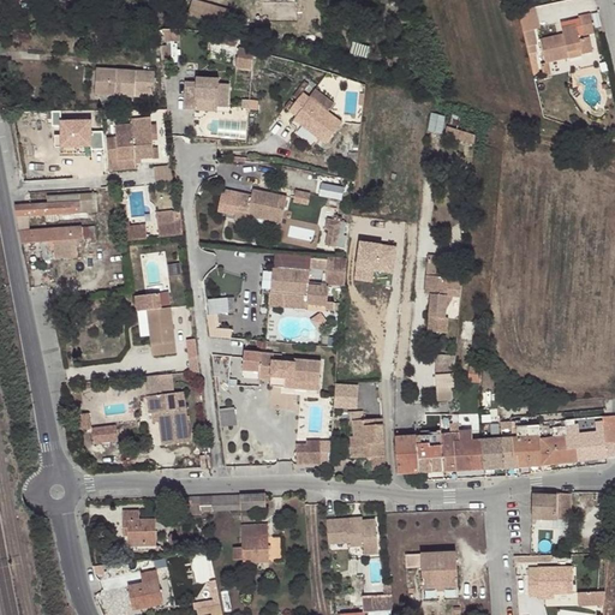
[(196,0),(195,11),(224,18),(226,6),(202,0),(196,0)]
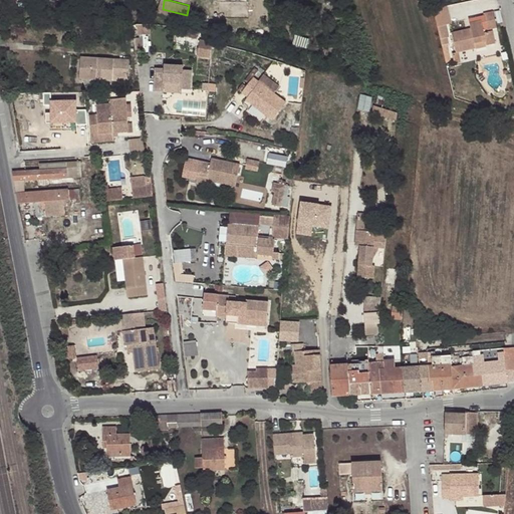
[(446,6),(433,8),(438,27),(445,25),(450,24),(446,6)]
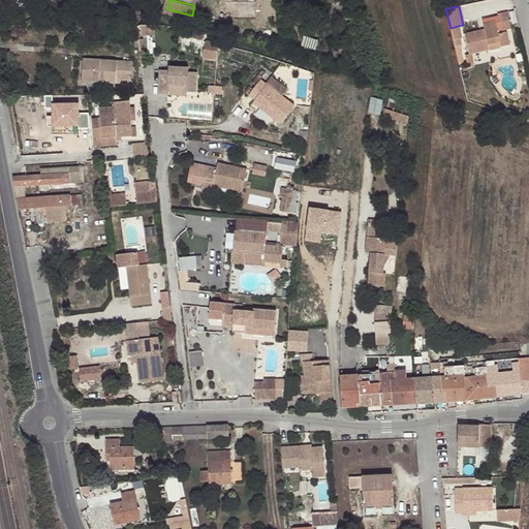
[(507,11),(498,13),(502,31),(511,28),(507,11)]
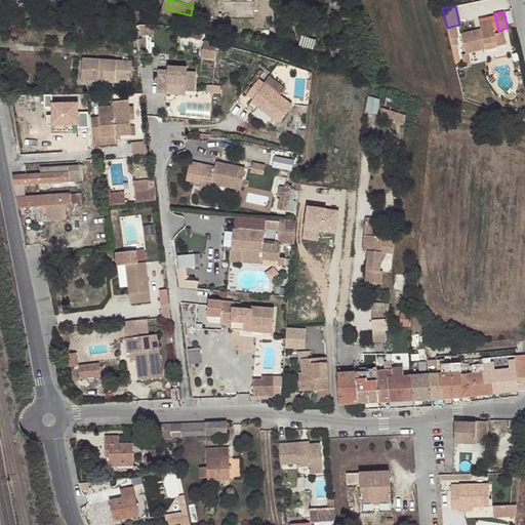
[(477,32),(476,30),(460,33),(465,53),(469,53),(485,50),(485,49),(484,44),(496,41),(497,46),(507,44),(503,32),(494,34),(491,21),(479,23),(480,29),(481,32),(477,32)]
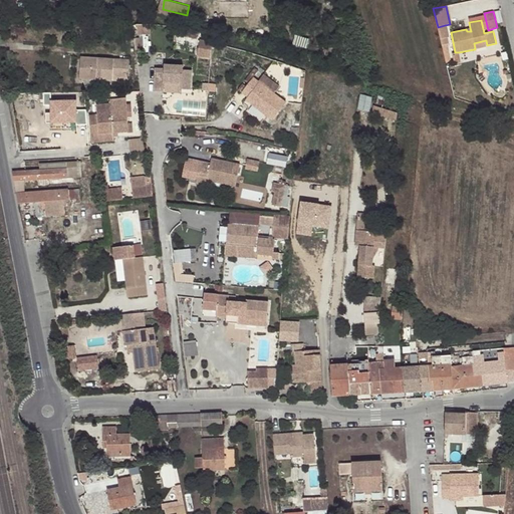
[(445,25),(438,27),(440,39),(448,37),(445,25)]
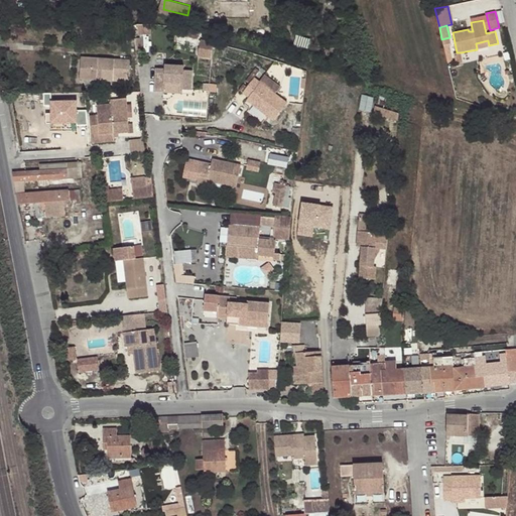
[(199,53),(212,54),(213,38),(201,37),(199,53)]
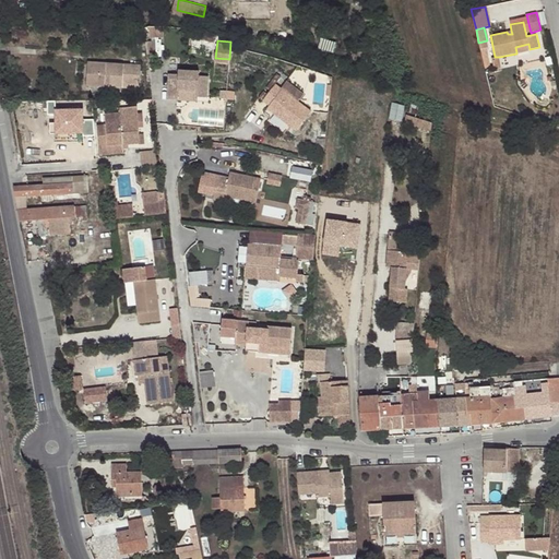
[(499,57),(495,57),(491,58),(494,69),(501,68),(499,57)]
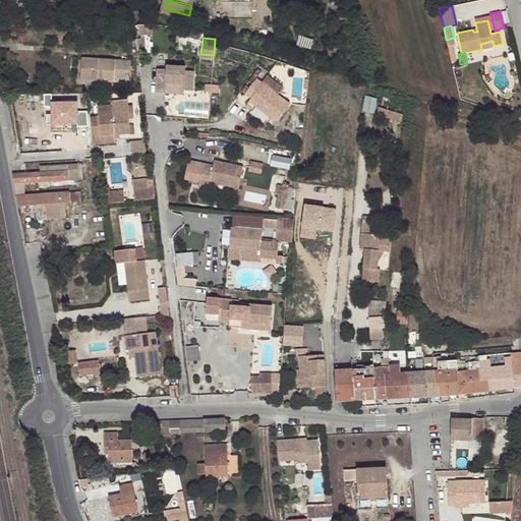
[(114,78),(129,79),(131,61),(81,58),(80,80),(113,82),(114,78)]
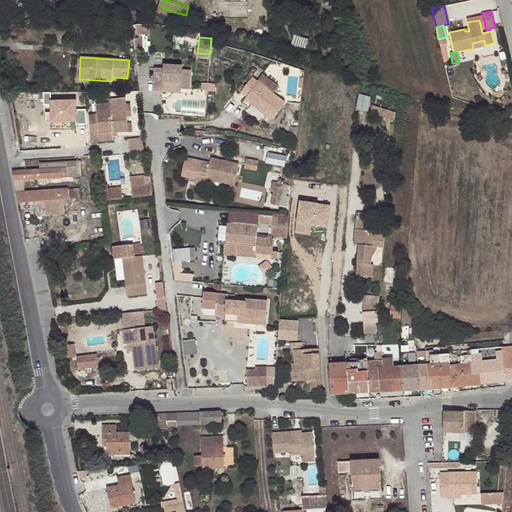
[(180,84),(180,89),(189,90),(190,70),(182,70),(182,66),(163,65),(163,69),(154,68),(153,88),(163,89),(163,83),(180,84)]
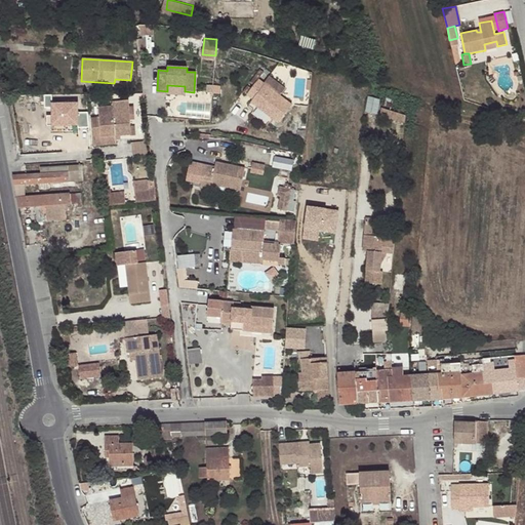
[(258,76),(246,90),(252,95),(258,99),(255,103),(278,120),(291,102),(258,76)]
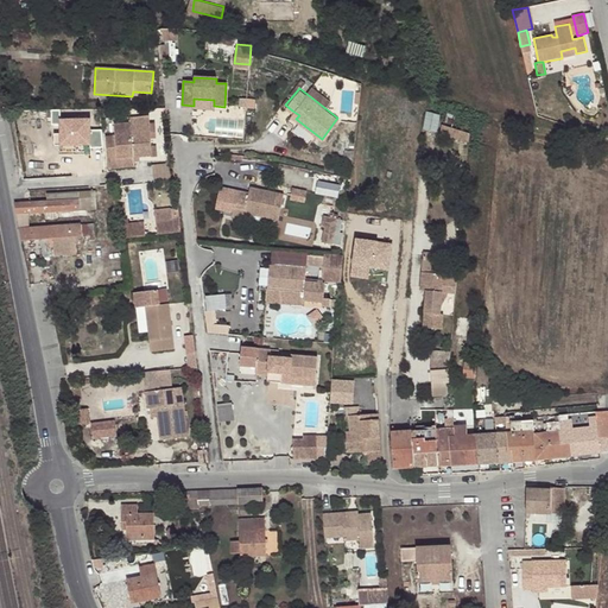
[(214,111),(214,106),(214,100),(194,99),(194,106),(192,109),(214,111)]
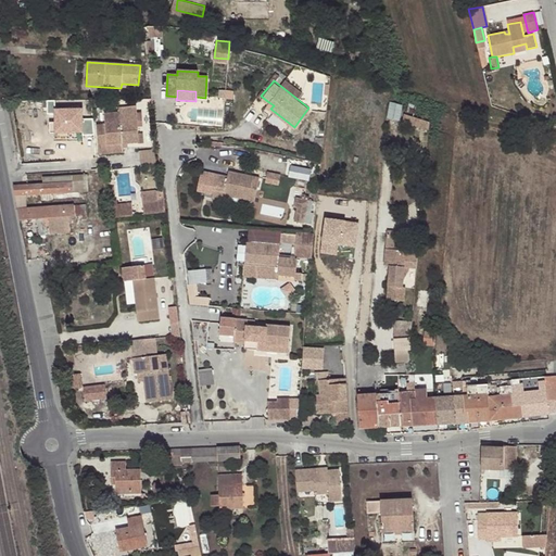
[(119,114),(103,115),(104,126),(96,126),(98,147),(122,144),(138,143),(139,143),(138,137),(136,109),(118,111),(119,114)]
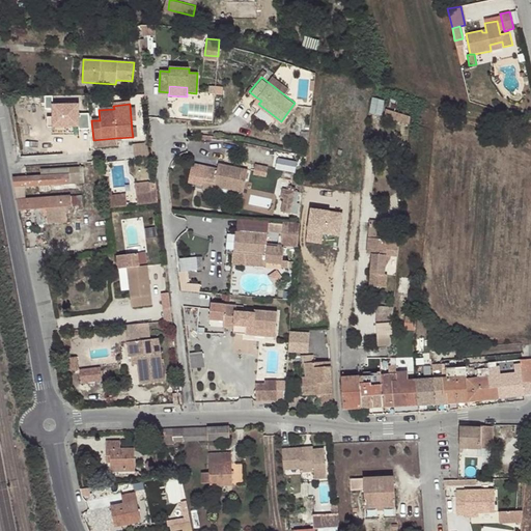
[(409,124),(410,116),(386,109),(384,116),(409,124)]
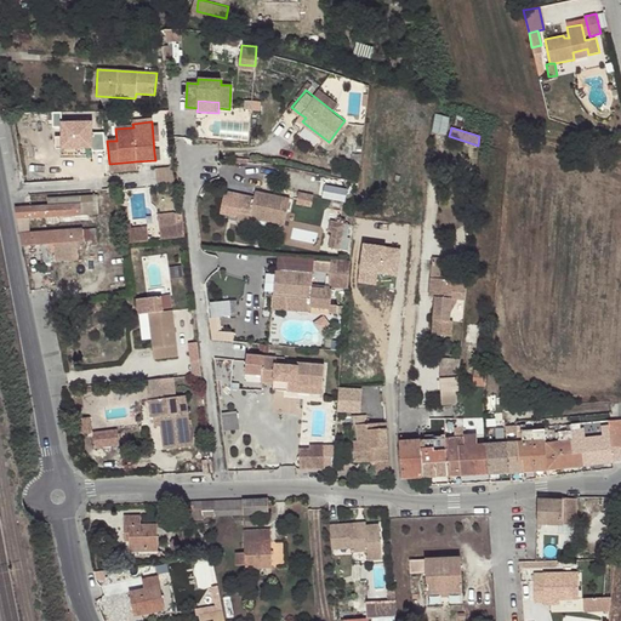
[(136,161),(109,164),(110,174),(137,171),(136,161)]
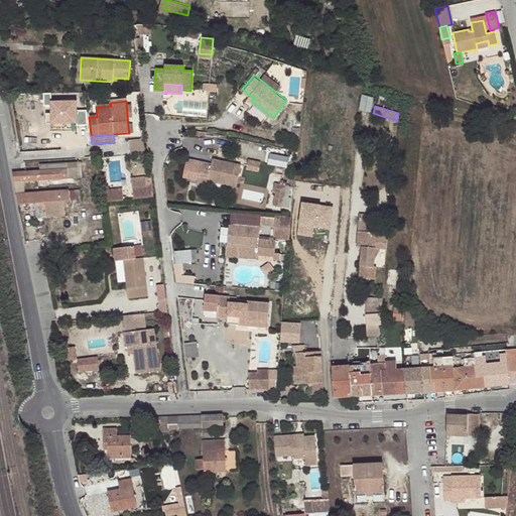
[(147,150),(146,138),(133,139),(134,151),(147,150)]
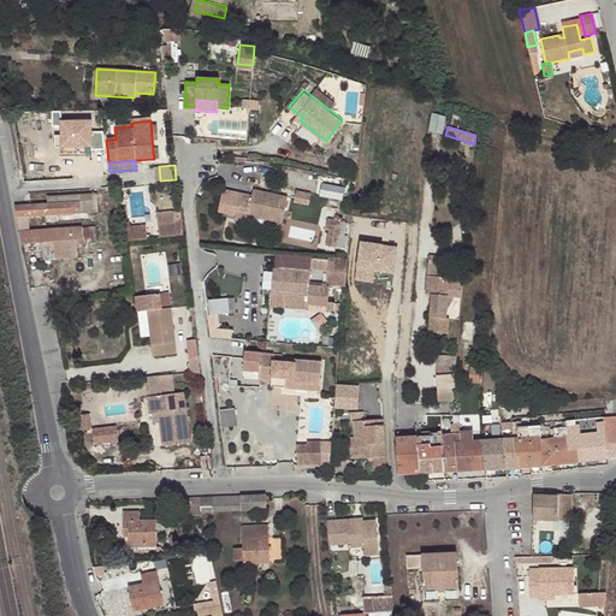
[(327,182),(325,195),(347,200),(349,187),(327,182)]
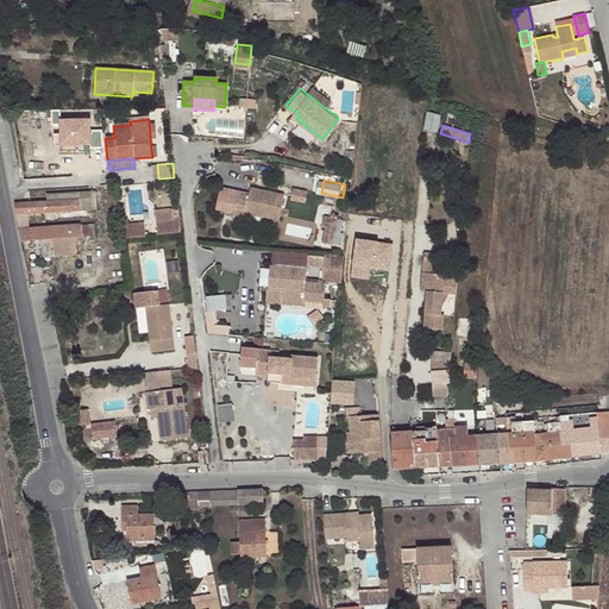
[(286,195),(252,188),(251,194),(239,190),(233,217),(245,219),(246,213),(281,220),(286,195)]
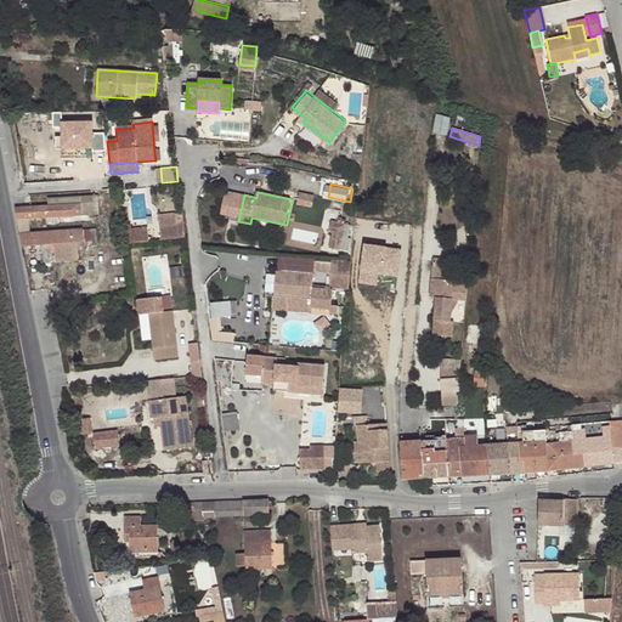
[(82,214),(80,204),(60,205),(58,198),(47,199),(47,205),(15,208),(16,219),(46,218),(46,224),(58,224),(57,216),(82,216),(82,214)]
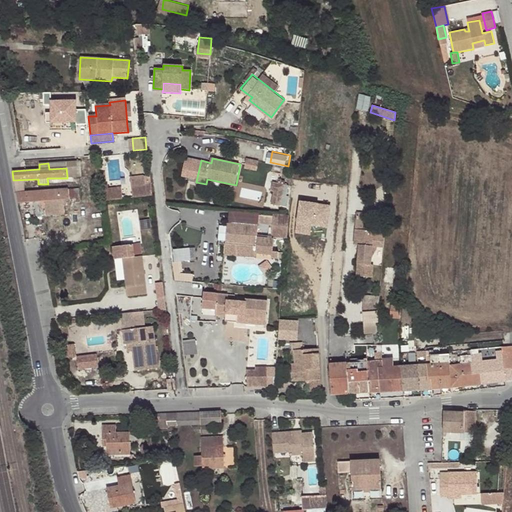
[(81,168),(66,168),(67,176),(81,176),(81,168)]
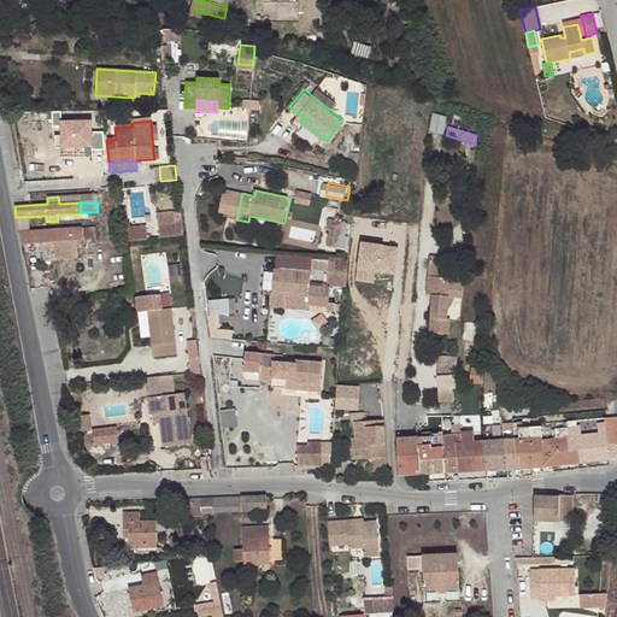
[(127,217),(121,217),(123,242),(147,240),(146,228),(130,229),(129,222),(128,222),(127,217)]
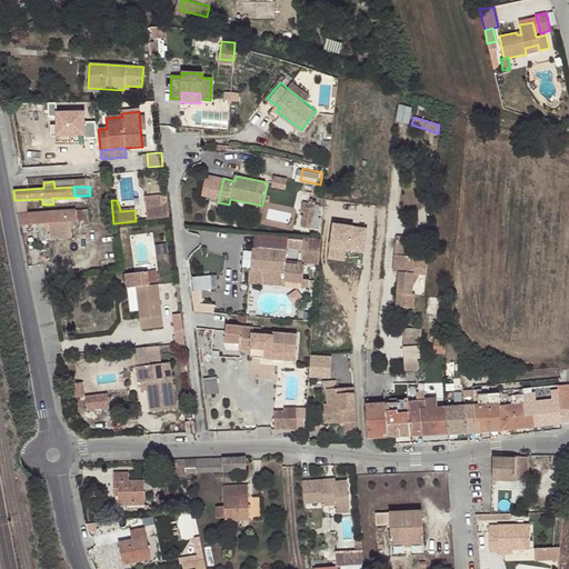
[(309,201),(303,225),(319,229),(325,205),(309,201)]
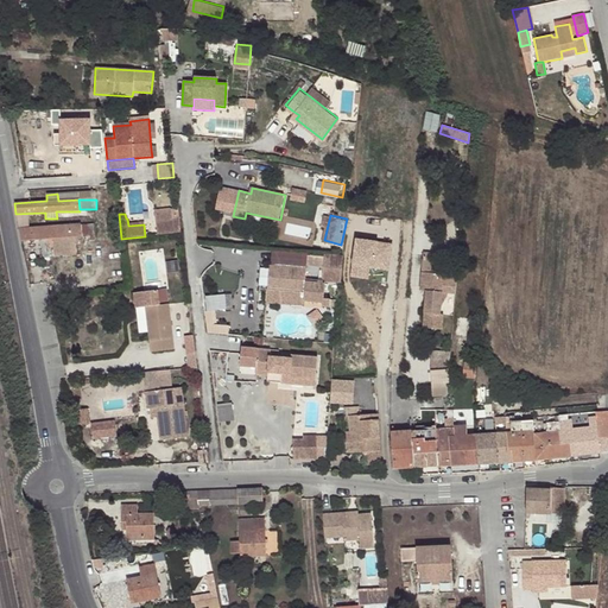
[(156,223),(157,235),(181,232),(178,220),(156,223)]
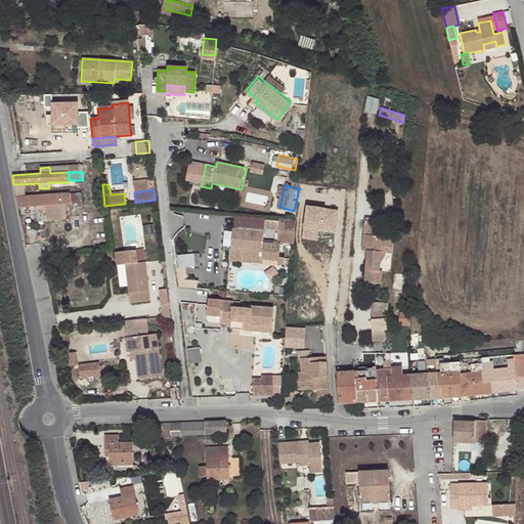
[(81,192),(70,193),(70,204),(76,204),(76,207),(82,206),(81,192)]
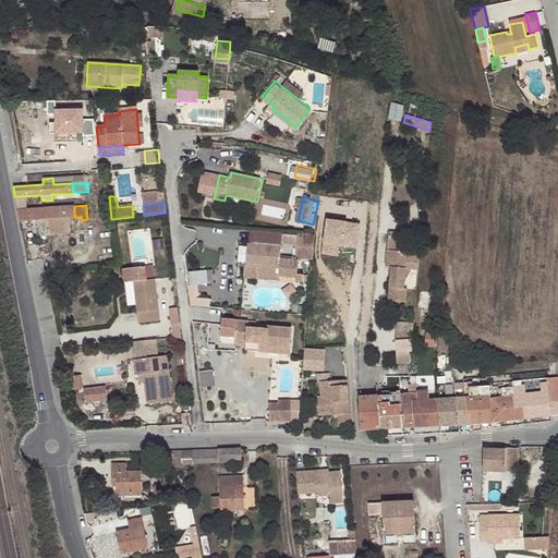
[(74,217),(74,206),(17,209),(19,221),(47,219),(48,228),(69,227),(68,218),(74,217)]
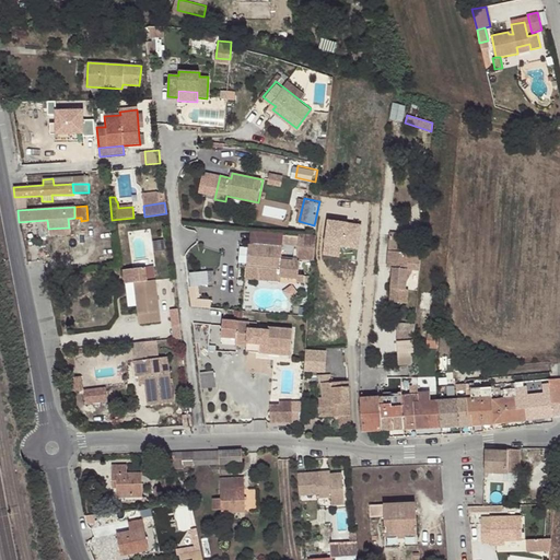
[(363,258),(368,222),(330,218),(327,255),(363,258)]
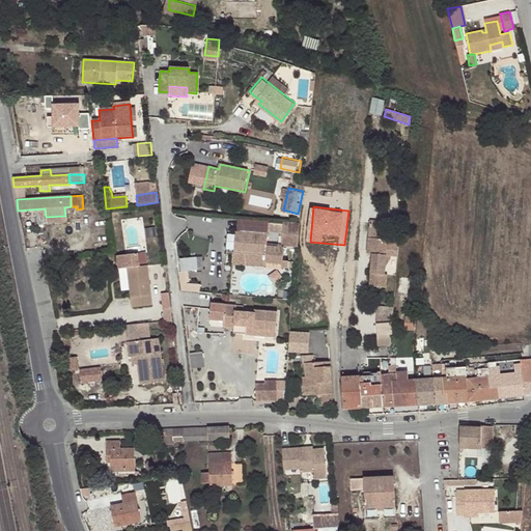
[(385,256),(397,257),(399,230),(393,229),(392,240),(392,244),(382,242),(382,239),(383,228),(378,227),(378,221),(369,220),(366,254),(371,254),(375,255),(373,262),(370,262),(368,286),(386,288),(387,275),(384,275),(385,256)]
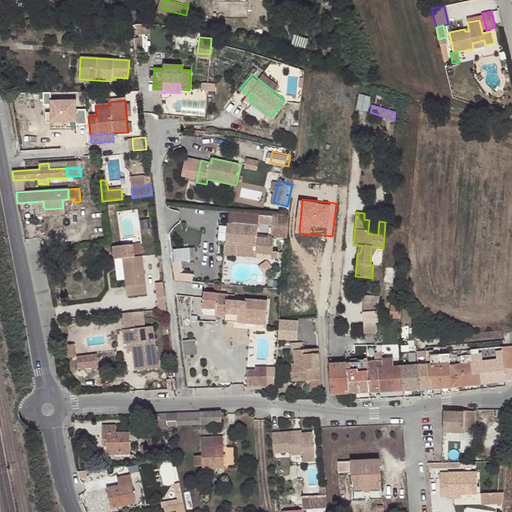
[(290,227),(291,216),(281,215),(280,226),(290,227)]
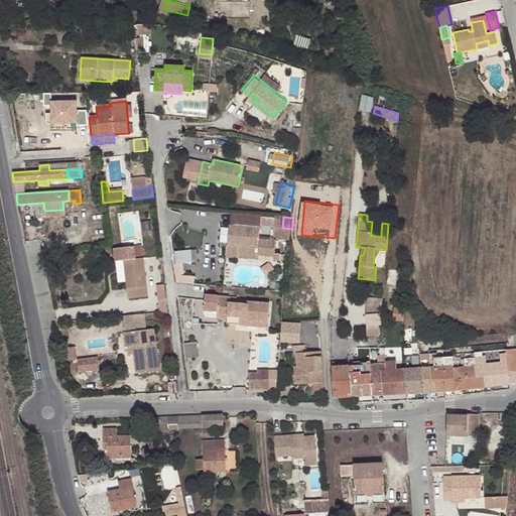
[(261,239),(262,228),(231,225),(228,256),(260,258),(260,255),(277,256),(278,240),(261,239)]
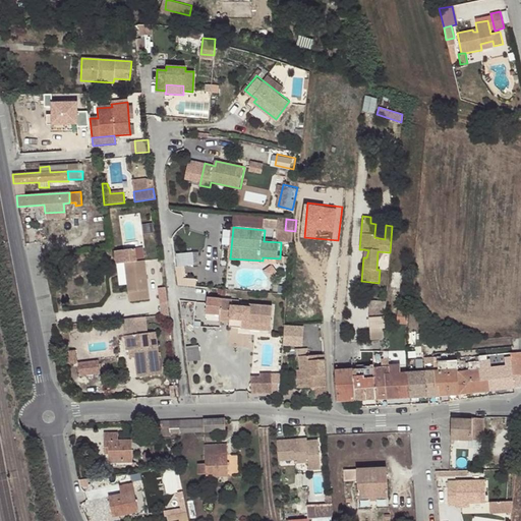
[(128,303),(149,300),(145,262),(133,263),(132,250),(112,252),(114,265),(123,264),(125,274),(126,273),(127,278),(125,278),(128,303)]
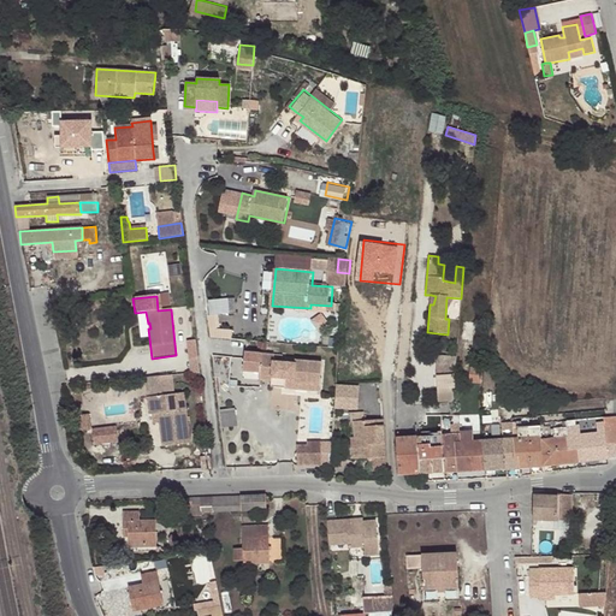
[(211,298),(214,338),(237,337),(237,327),(224,329),(224,313),(235,313),(234,297),(211,298)]
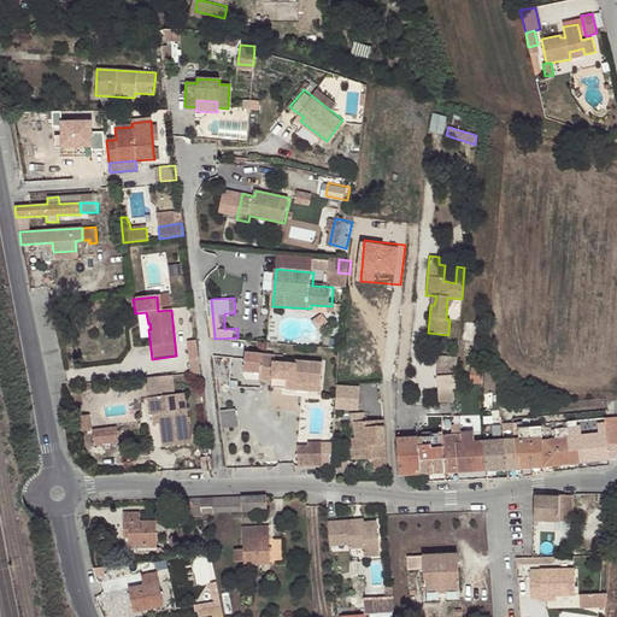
[(188,354),(197,353),(195,342),(187,342),(188,354)]
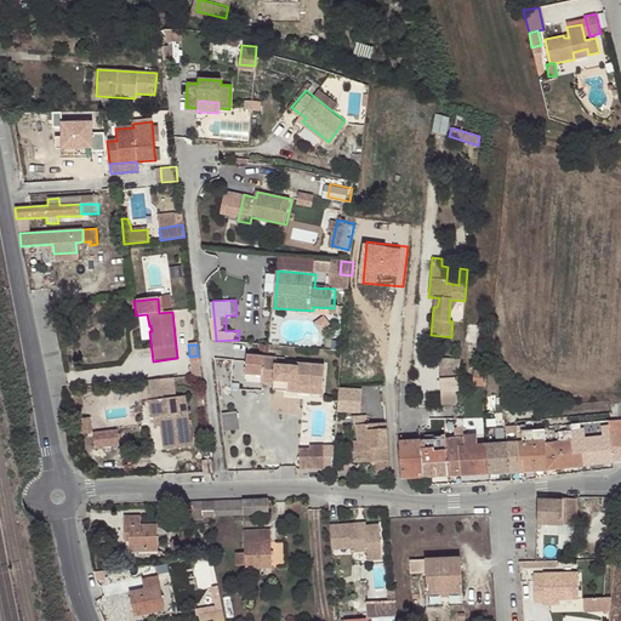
[(288,366),(289,360),(267,358),(265,385),(277,385),(277,392),(290,393),(291,383),(300,385),(298,387),(326,389),(328,368),(301,365),(301,368),(288,366)]
